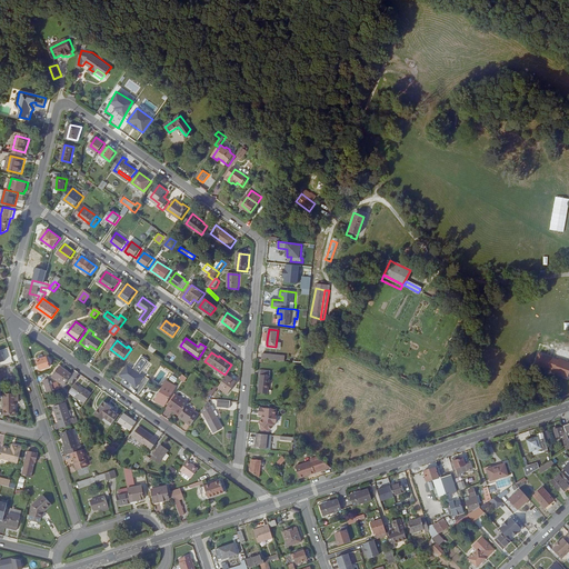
[(42,371),(52,368),(49,358),(39,361),(42,371)]
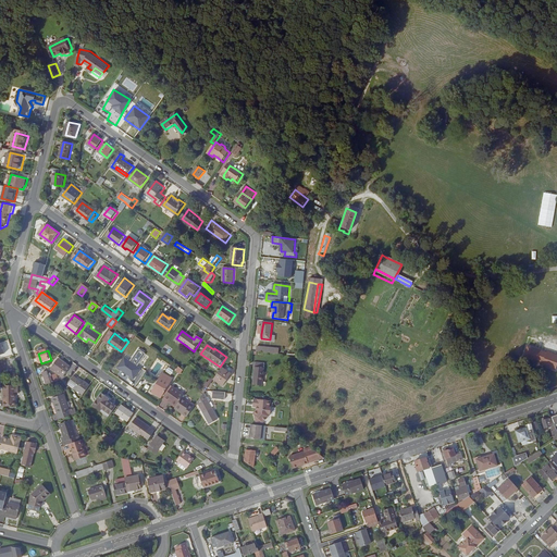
[(540,369),(554,373),(556,362),(556,359),(545,356),(544,357),(525,350),(522,360),(541,367),(540,369)]
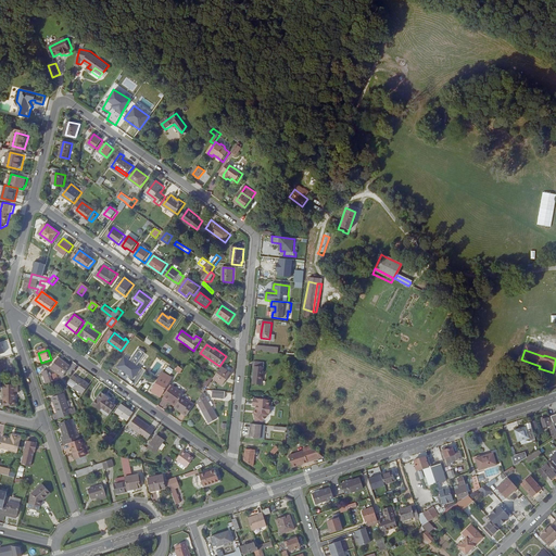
[(134,378),(141,367),(125,355),(117,366),(122,369),(122,368),(130,375),(130,376),(134,378)]
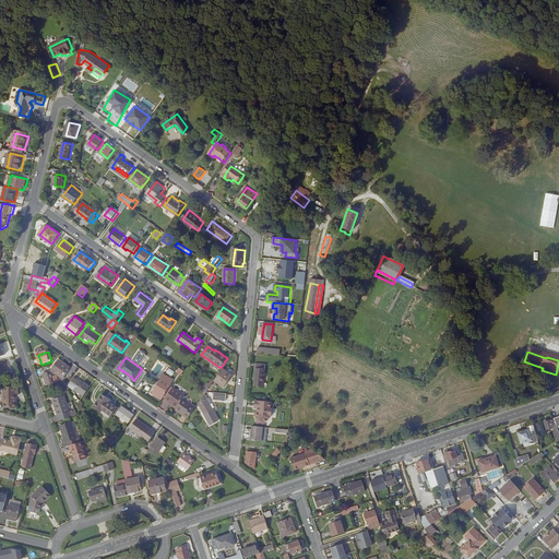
[(1,377),(10,376),(10,359),(1,361),(1,377)]
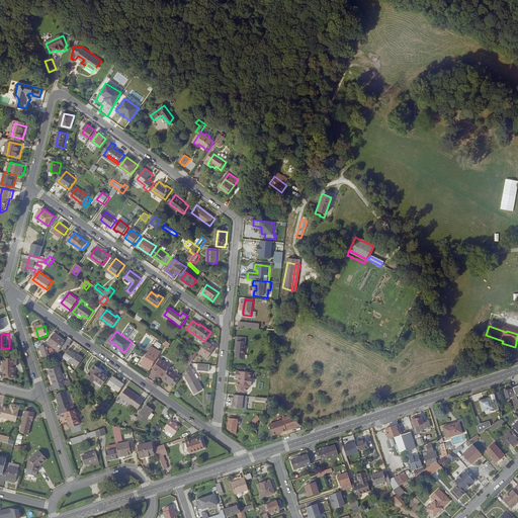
[(51,344),(61,351),(68,342),(58,334),(51,344)]
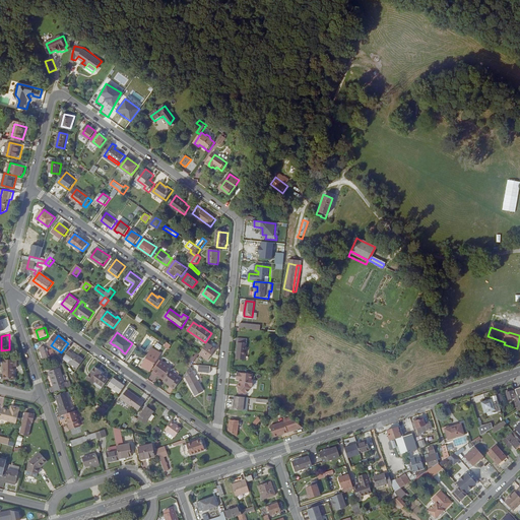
[(66,347),(68,348),(74,340),(71,338),(68,342),(69,343),(66,347)]
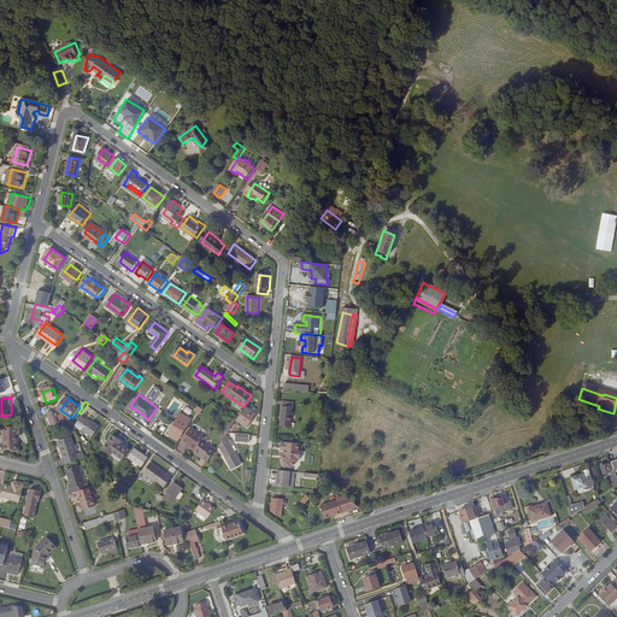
[(294,404),(283,403),(281,427),(292,428),(294,404)]
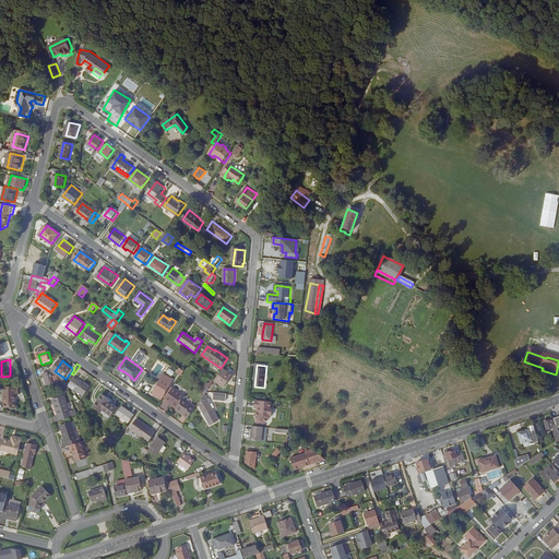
[(174,369),(182,376),(185,371),(177,366),(174,369)]
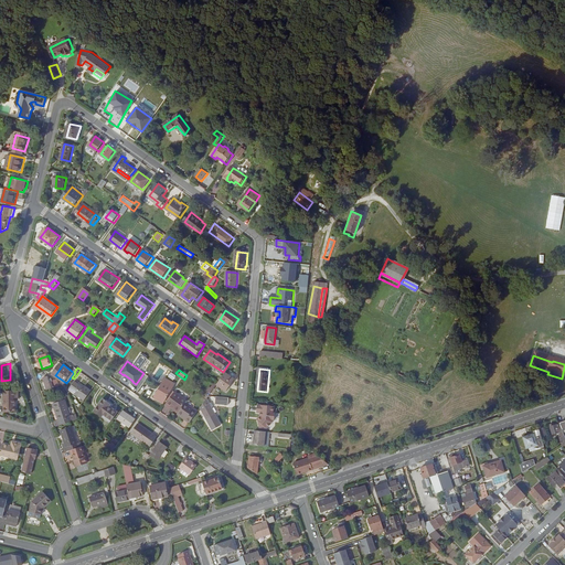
[(227,391),(235,380),(226,373),(217,384),(227,391)]
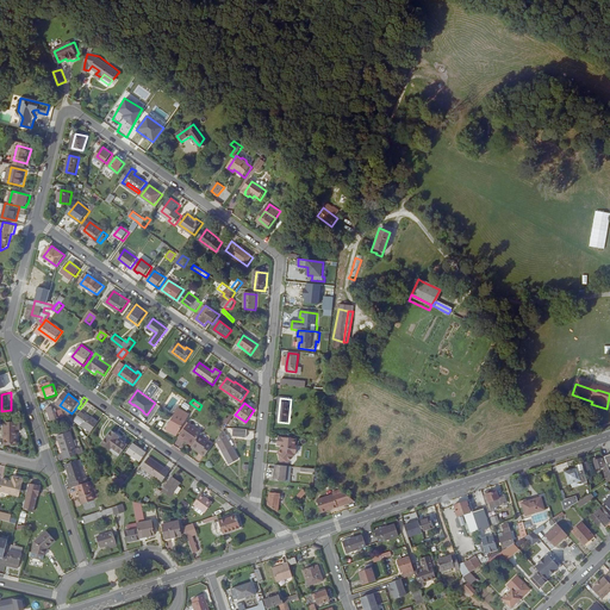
[(49,409),(54,422),(67,417),(64,411),(58,412),(56,412),(54,406),(49,409)]
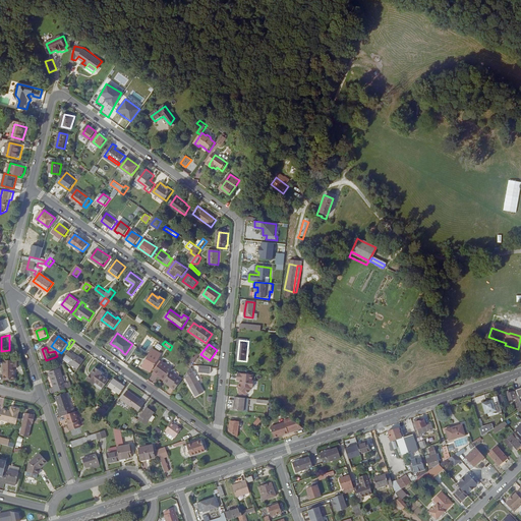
[(151,371),(163,354),(154,348),(141,364),(151,371)]
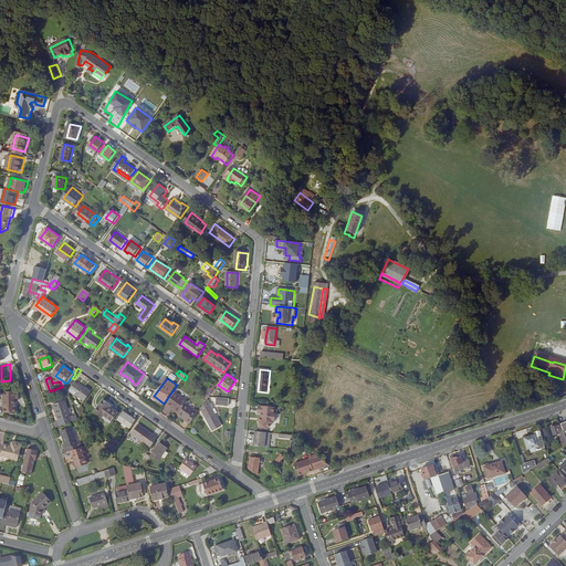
[(72,390),(87,401),(94,391),(87,387),(86,388),(77,383),(72,390)]
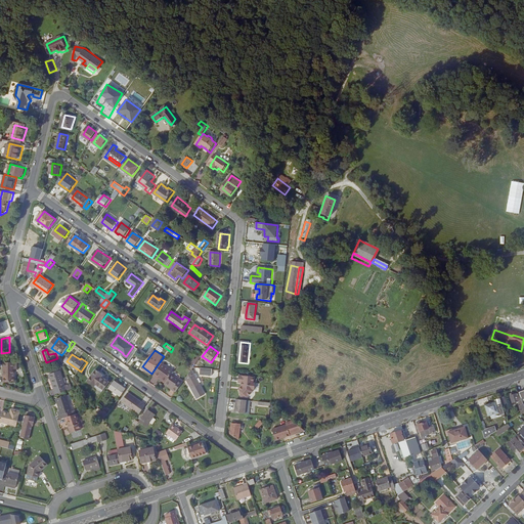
[(19,368),(18,362),(6,363),(7,383),(17,383),(16,368),(19,368)]
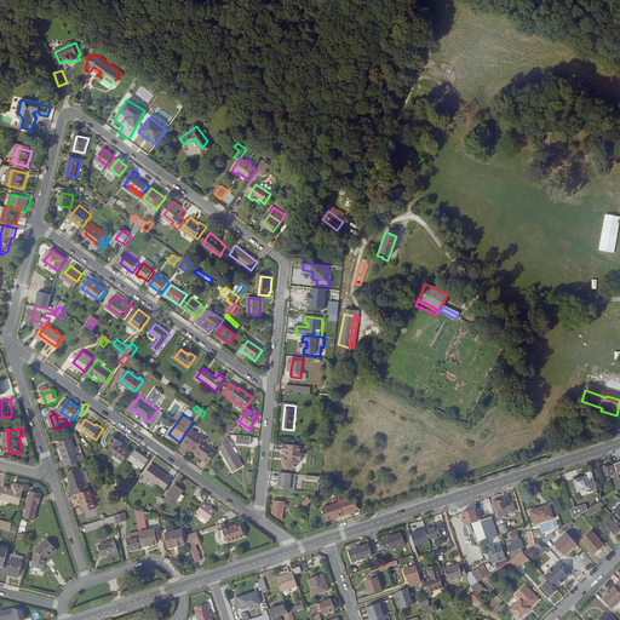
[(182,445),(187,447),(187,446),(188,445),(197,451),(207,438),(193,429),(182,445)]
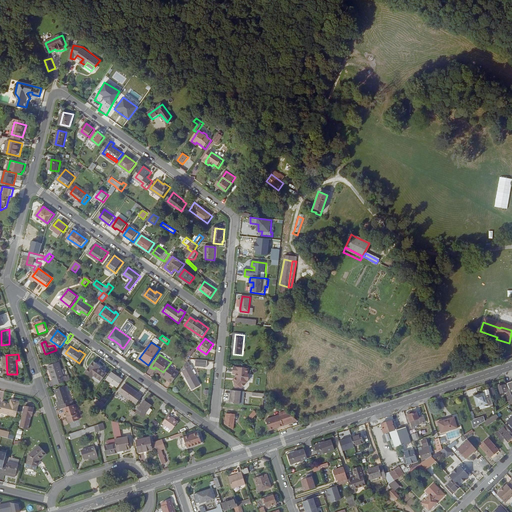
[(57,381),(58,385),(73,380),(72,376),(66,378),(61,362),(50,365),(55,381),(57,381)]
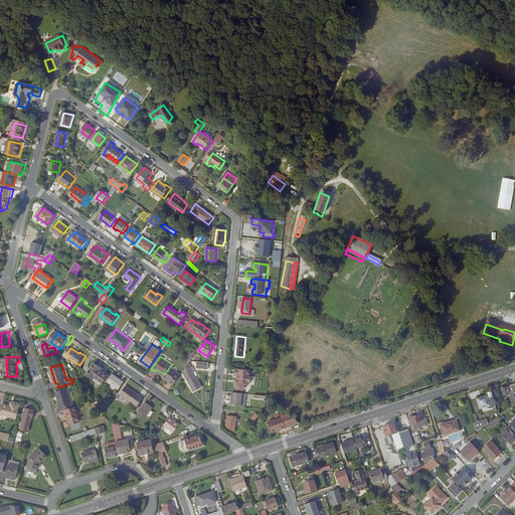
[(97,364),(89,375),(96,380),(98,378),(105,384),(110,376),(103,371),(104,369),(97,364)]
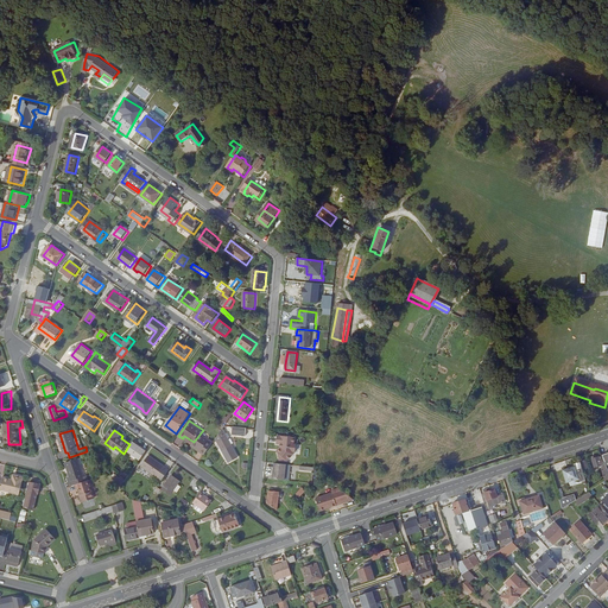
[(229,463),(238,458),(222,430),(216,438),(229,463)]
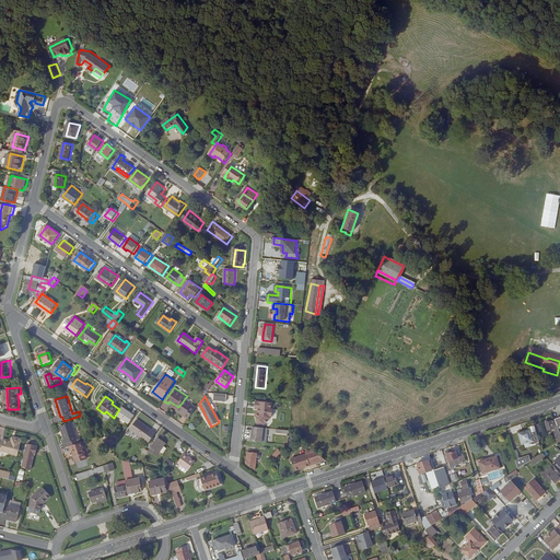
[(259,410),(261,411),(260,415),(257,417),(258,423),(266,424),(272,419),(272,418),(273,418),(275,410),(272,410),(273,404),(257,403),(256,410),(259,410)]
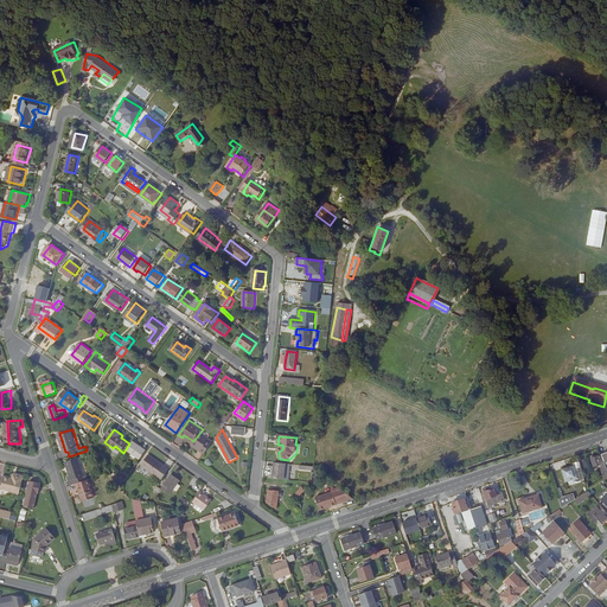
[(135,442),(128,451),(141,461),(148,452),(135,442)]
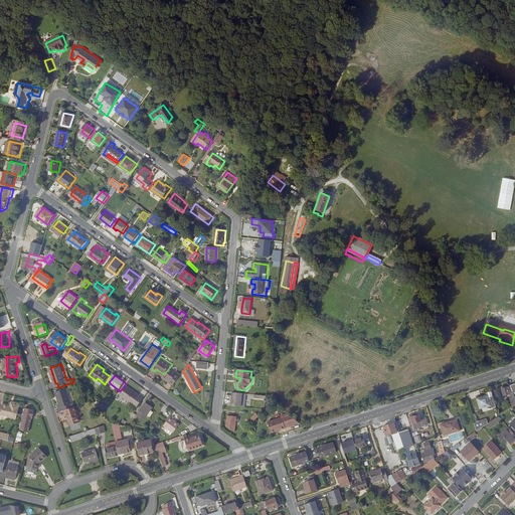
[(122,395),(139,407),(145,398),(128,385),(122,395)]
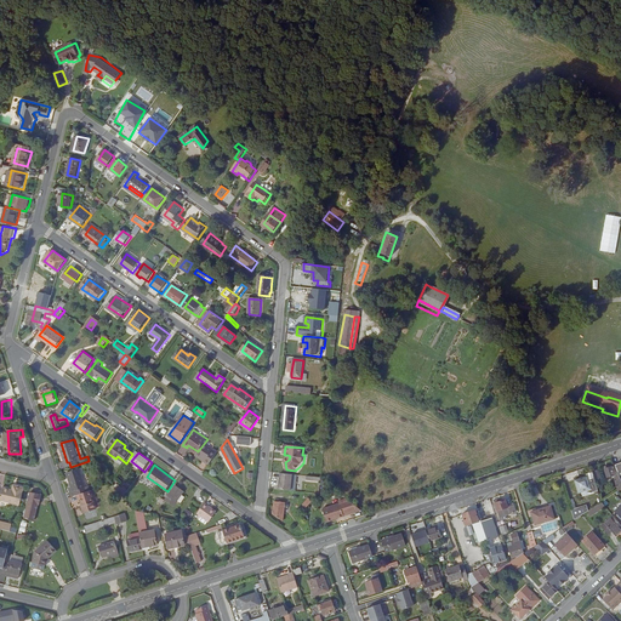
[(613,467),(610,468),(607,469),(609,477),(616,474),(620,489),(620,473),(617,466),(613,467)]
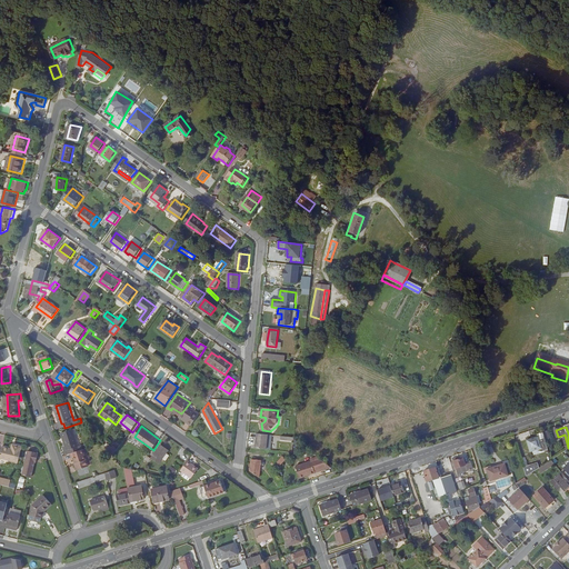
[(75,430),(63,433),(67,447),(70,456),(72,455),(85,450),(82,446),(80,447),(75,430)]
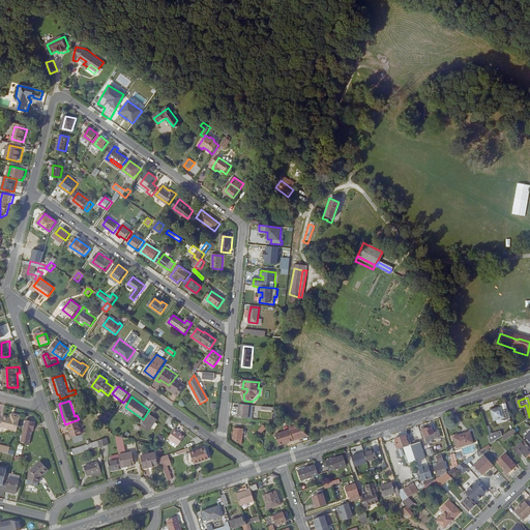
[(509,409),(507,403),(502,405),(503,407),(491,411),(495,422),(506,418),(507,420),(512,418),(509,409)]
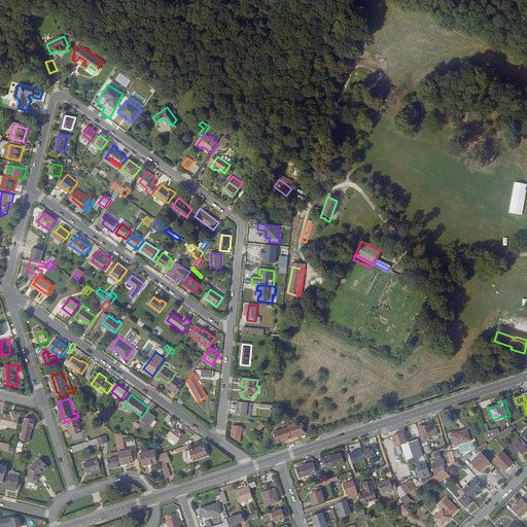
[(248,417),(249,402),(239,401),(238,415),(248,417)]
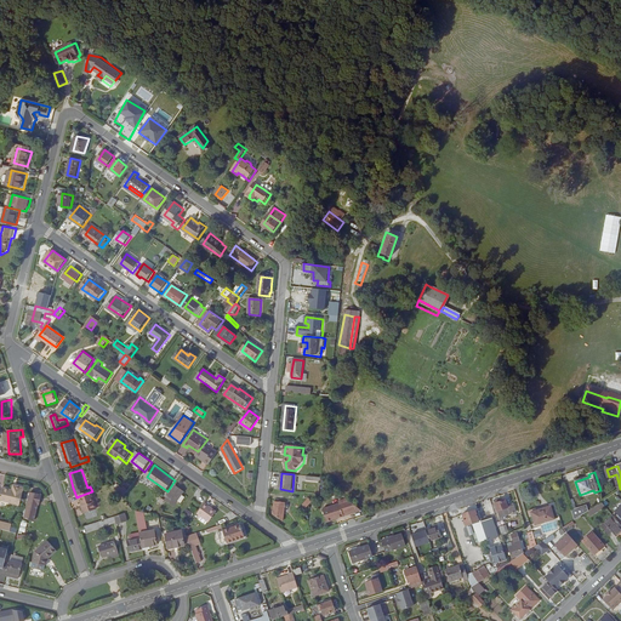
[(23,502),(28,488),(20,485),(18,490),(16,489),(5,486),(3,497),(23,502)]
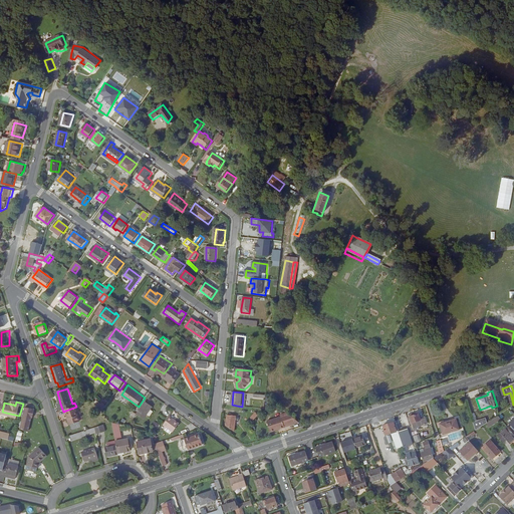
[(149,416),(155,408),(148,403),(142,411),(139,414),(142,417),(146,420),(149,416)]
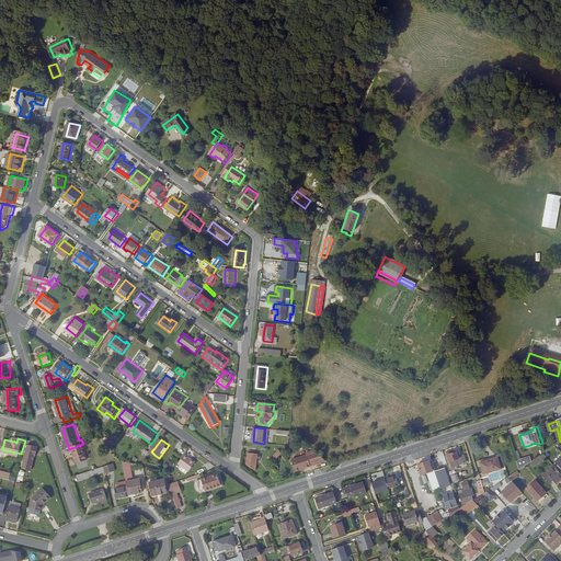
[(36,456),(38,456),(41,446),(31,444),(25,468),(33,470),(36,456)]
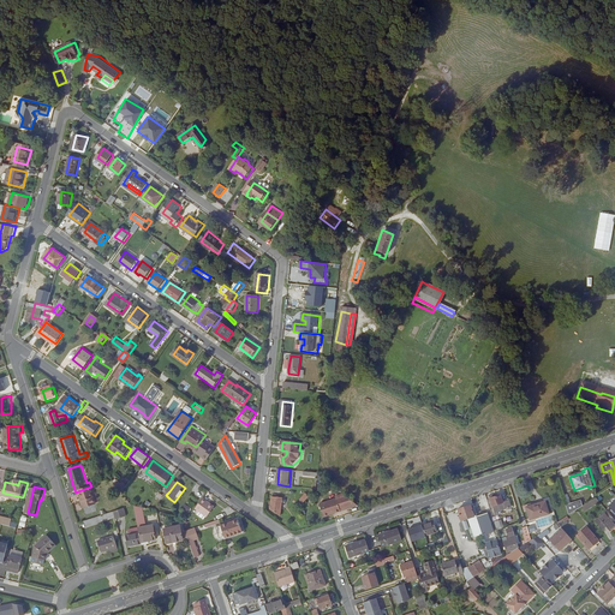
[(94,493),(91,487),(78,491),(81,496),(83,495),(84,500),(83,500),(85,509),(97,506),(94,493)]
